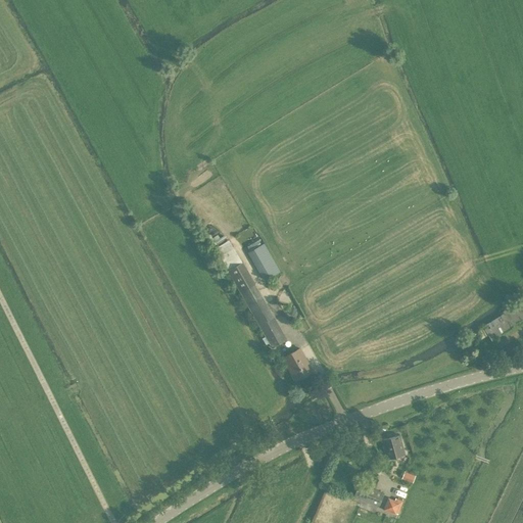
[(210,235),(206,237),(212,246),(217,244),(216,243),(214,240),(210,235)]
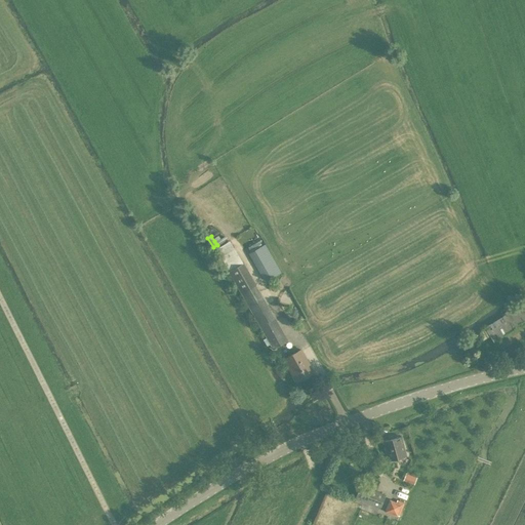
[(259,241),(248,247),(251,251),(261,245),(259,241)]
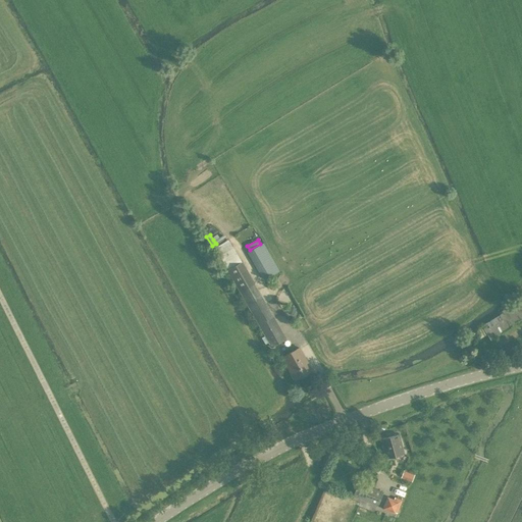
[(286,338),(242,262),(227,270),(265,335),(269,343),(271,348),(286,338)]
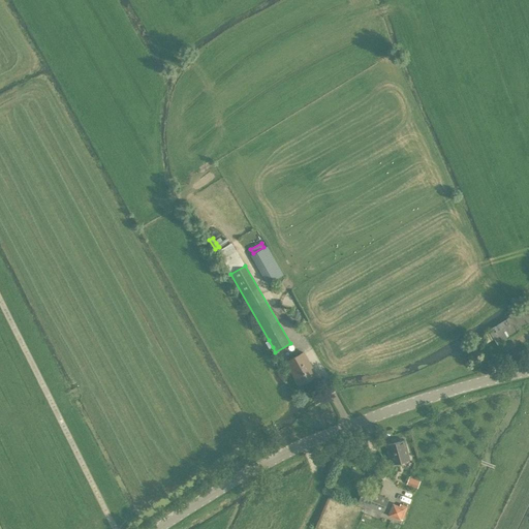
[(528,320),(528,304),(488,330),(497,344),(518,331),(517,329),(528,320)]
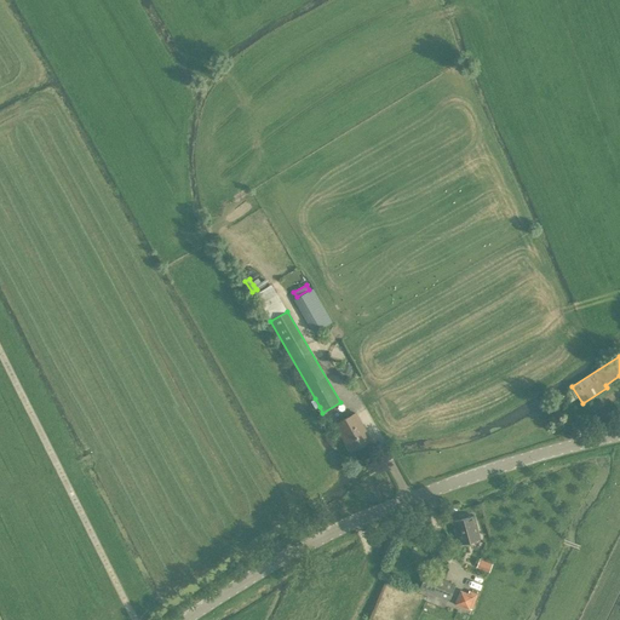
[(345,363),(342,372),(349,374),(352,366),(345,363)]
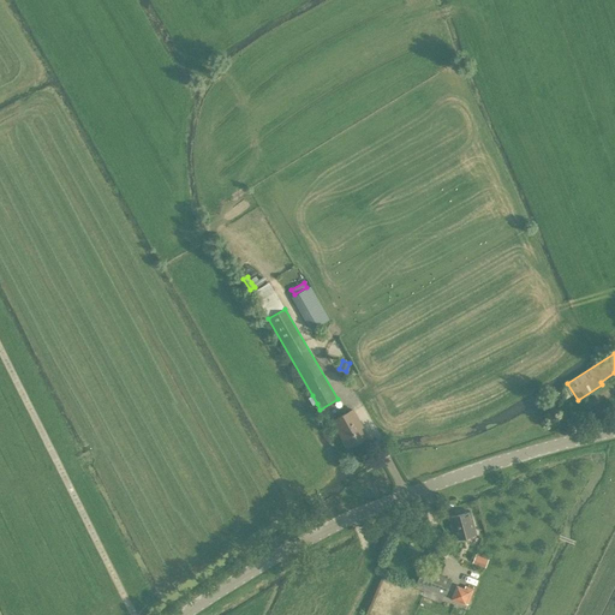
[(347,448),(365,439),(356,422),(359,421),(352,410),(333,421),(347,448)]
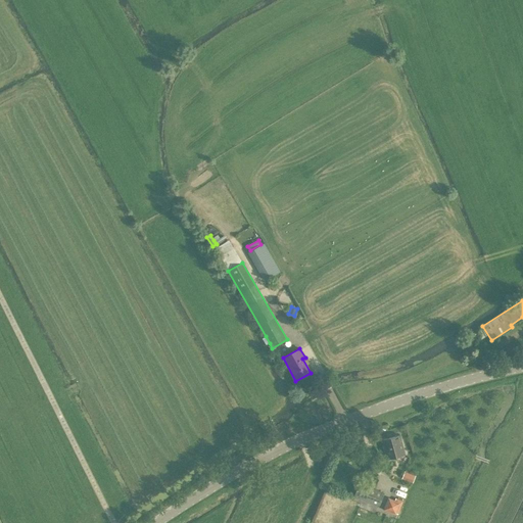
[(388,459),(405,454),(398,435),(383,440),(388,459)]
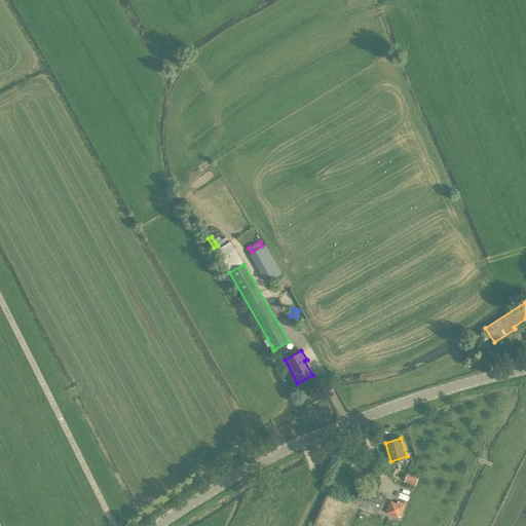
[(408,474),(405,481),(416,484),(418,477),(408,474)]
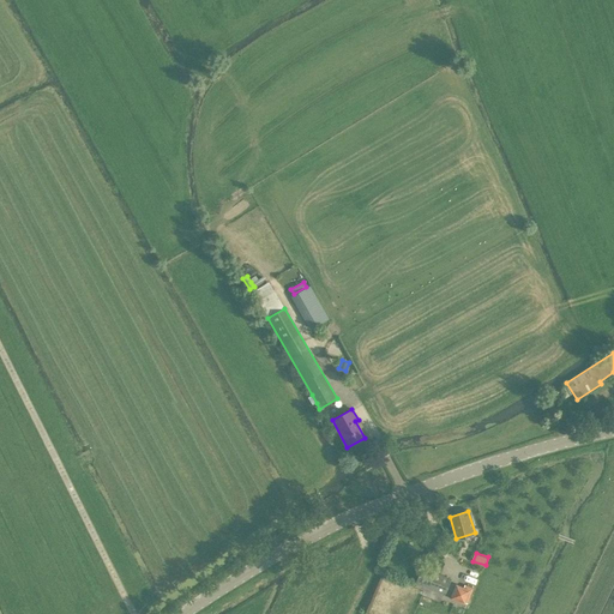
[(444,594),(450,579),(422,569),(417,578),(426,581),(425,585),(444,594)]
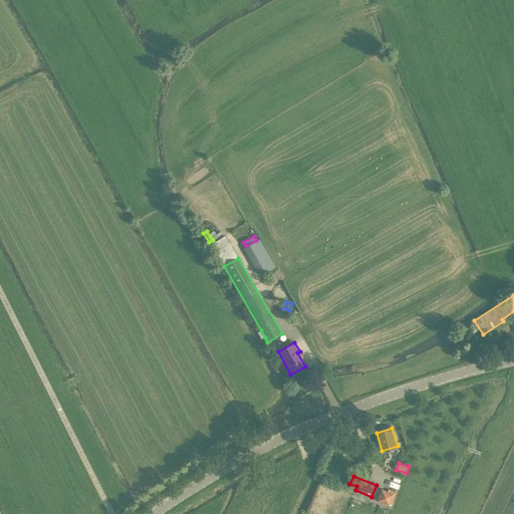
[(391,505),(396,492),(390,490),(389,491),(382,489),(378,500),(391,505)]
